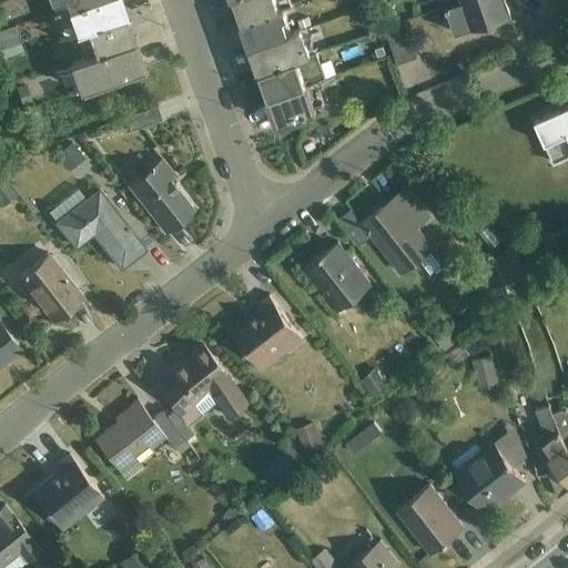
[(49,0),(56,16),(57,16),(100,0),(49,0)]
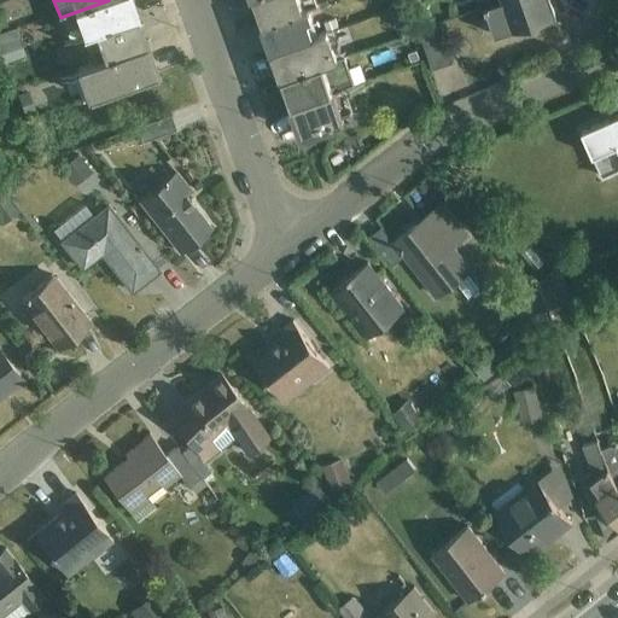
[(83,40),(138,21),(129,0),(109,0),(62,17),(71,44),(83,40)]
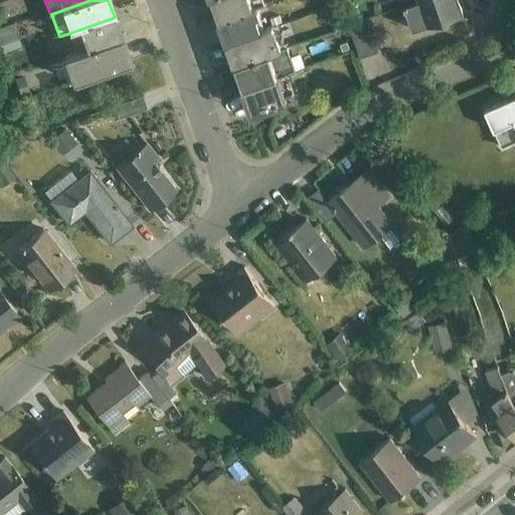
[(220,23),(258,10),(256,8),(265,6),(262,0),(211,0),(220,23)]
